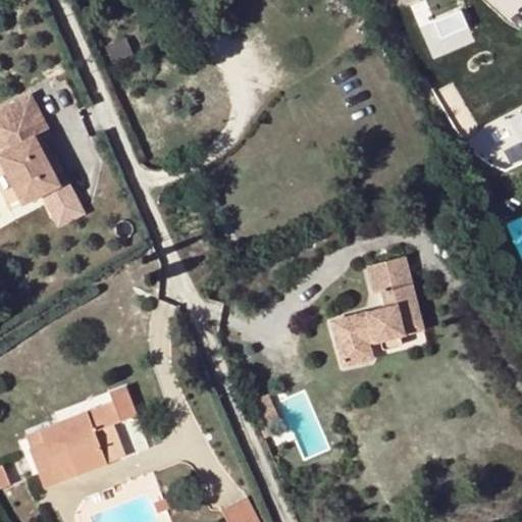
[(433,19),(445,50),(475,40),(464,9),(433,19)]
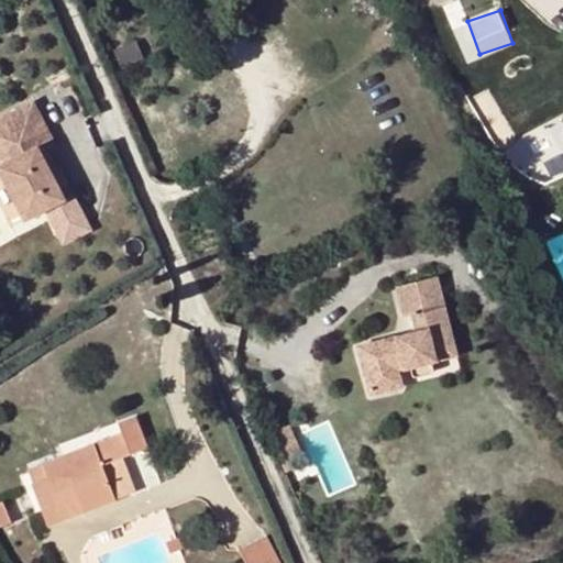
[(34,100),(0,118),(0,175),(24,222),(37,216),(67,199),(39,145),(54,139),(34,100)]
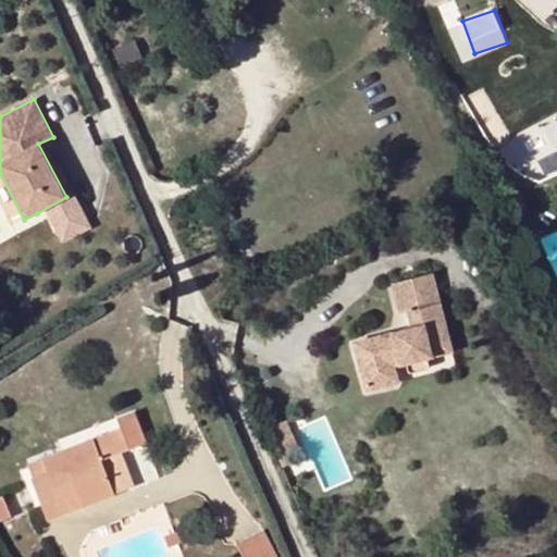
[(84,233),(66,197),(37,213),(56,248),(84,233)]
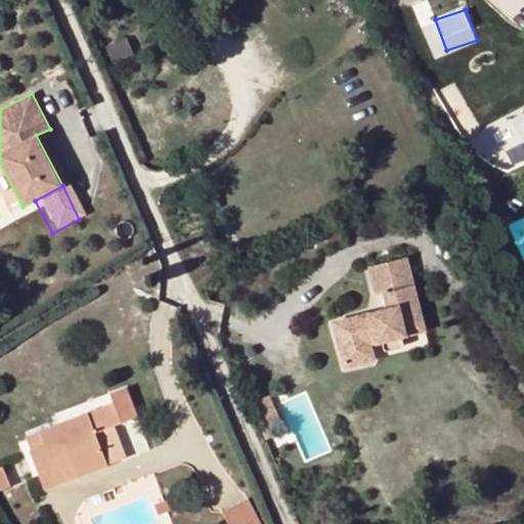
[(429,337),(410,263),(373,272),(381,301),(389,299),(392,316),(339,330),(350,372),(379,365),(376,351),(429,337)]
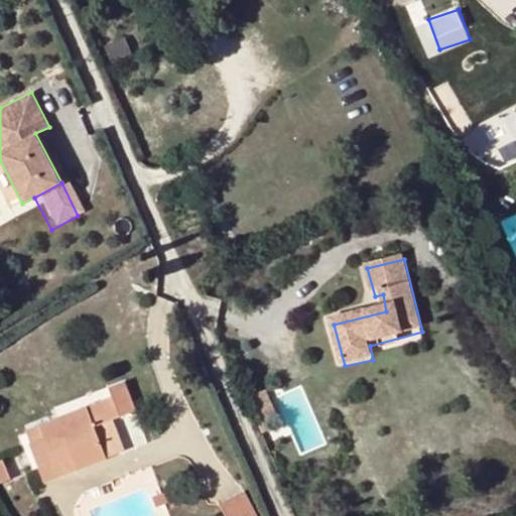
[(110,389),(114,398),(40,425),(44,438),(32,443),(41,469),(72,457),(79,471),(108,460),(106,458),(95,425),(113,419),(137,410),(126,384),(110,389)]
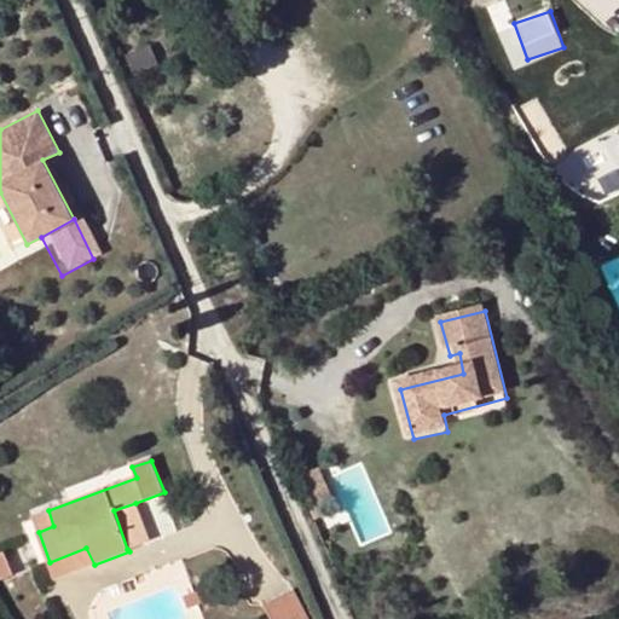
[(150,541),(136,503),(114,510),(127,549),(150,541)]
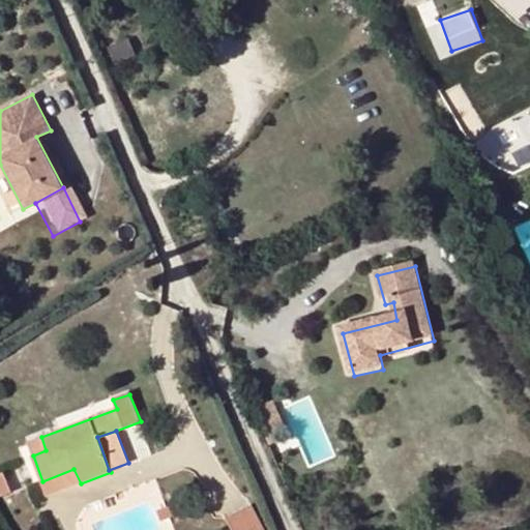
[(262,529),(251,506),(226,519),(231,529),(262,529)]
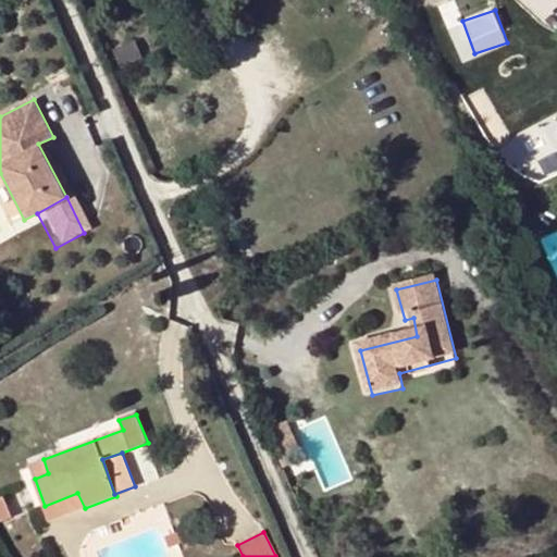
[(181,543),(177,533),(163,539),(166,548),(181,543)]
